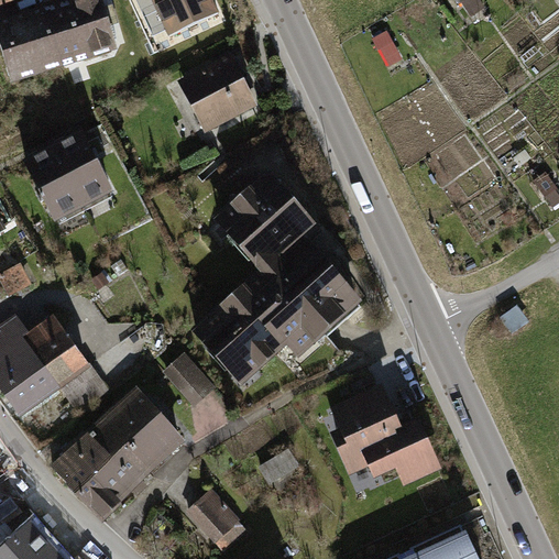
[(57,0),(0,19),(0,47),(11,84),(118,50),(100,0),(57,0)]
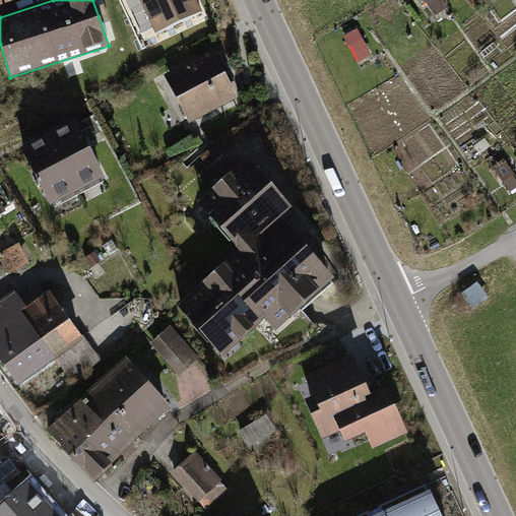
[(353,58),(369,52),(359,25),(343,31),(353,58)]
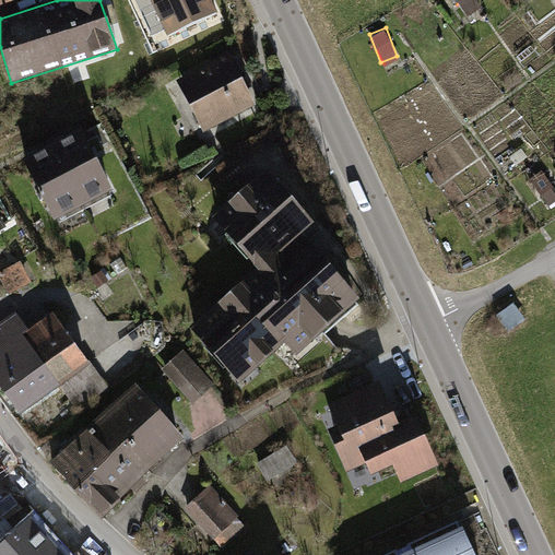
[(225,50),(174,75),(202,129),(254,103),(225,50)]
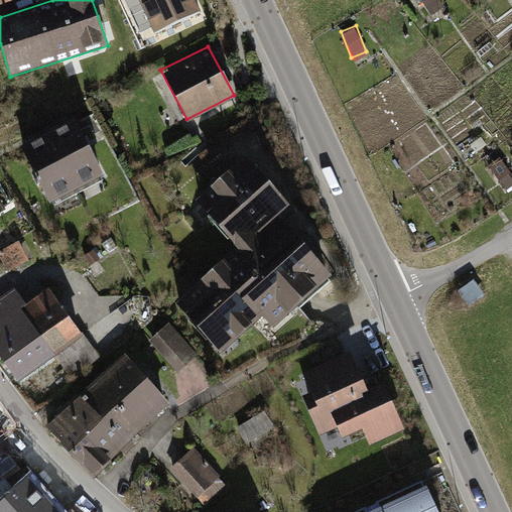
[(77,121),(19,149),(49,202),(103,173),(77,121)]
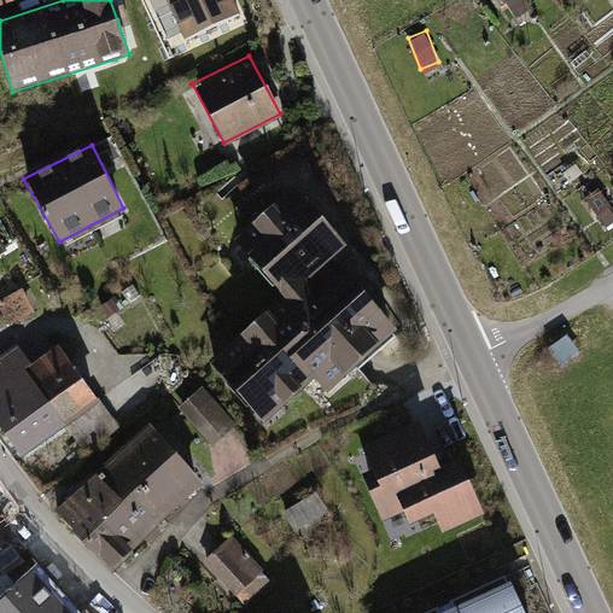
[(343,250),(290,188),(229,240),(281,301),(208,362),(258,422),(310,378),(317,386),(386,327),(330,262),(343,250)]
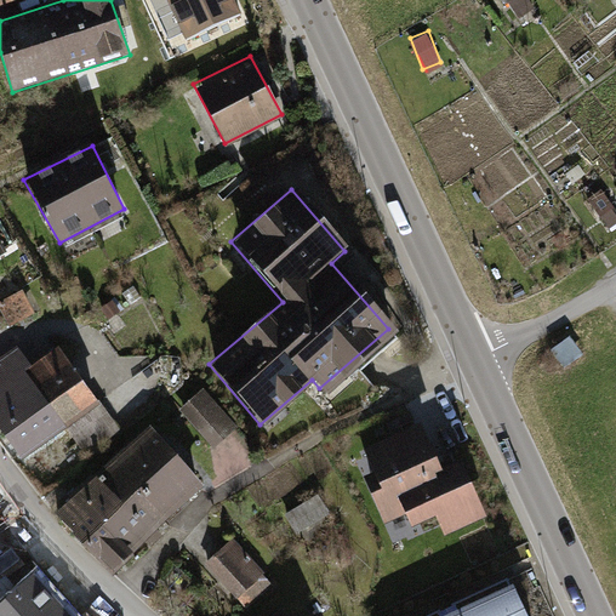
[(15,343),(0,353),(0,434),(18,461),(69,427),(87,452),(120,427),(58,347),(30,365),(15,343)]
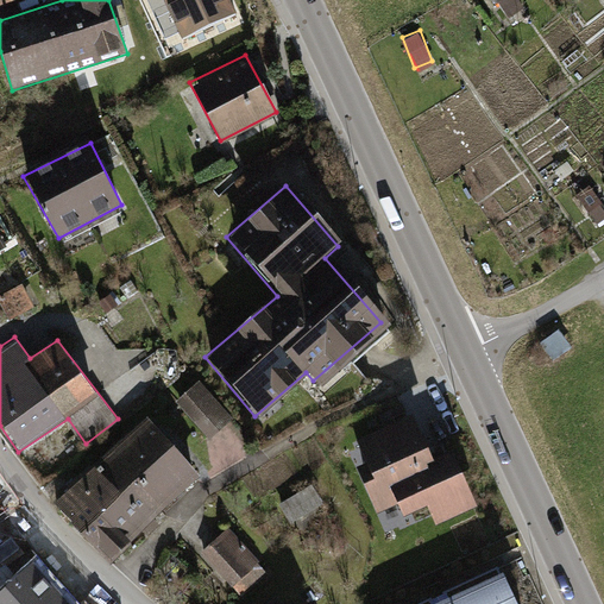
[(231,416),(196,378),(172,398),(208,435),(231,416)]
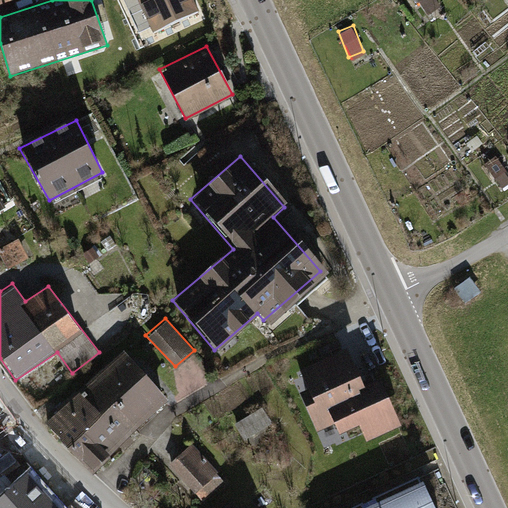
[(123,352),(45,423),(93,474),(165,399),(123,352)]
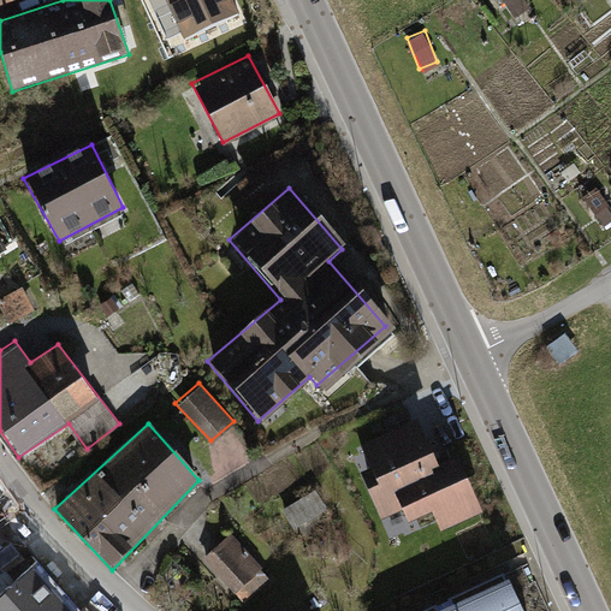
[(411,427),(362,448),(373,474),(362,479),(378,516),(399,508),(405,523),(433,512),(440,529),(474,515),(452,463),(431,473),(411,427)]
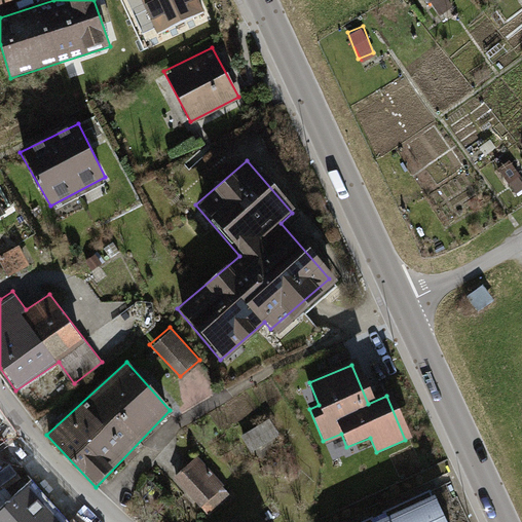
[(272,415),(237,433),(248,452),(282,434),(272,415)]
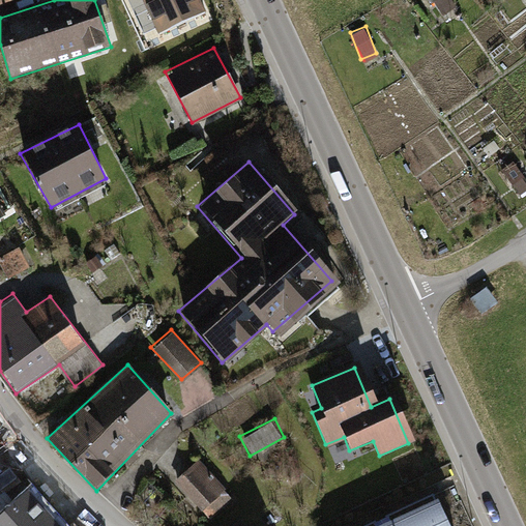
[(198,458),(173,479),(208,518),(231,498),(198,458)]
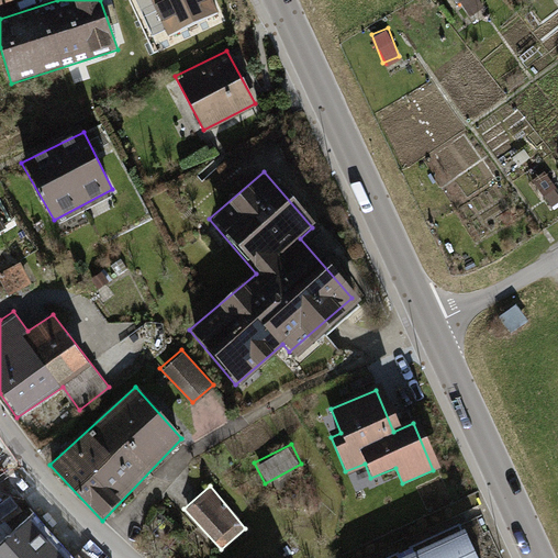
[(479,557),(461,519),(376,557),(479,557)]
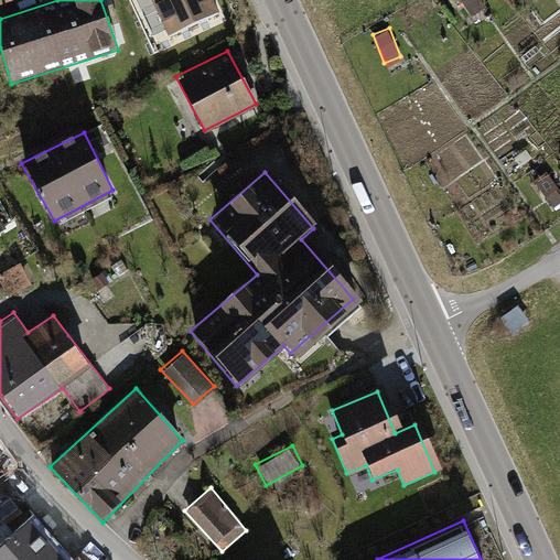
[(60,559),(25,521),(0,544),(0,559),(60,559)]
